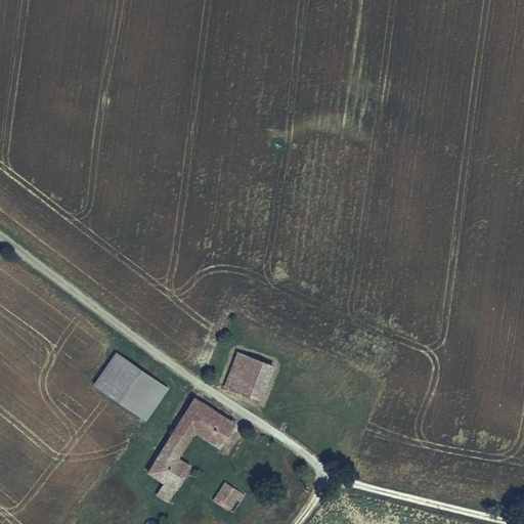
[(275,368),(236,353),(223,386),(261,403),(275,368)]
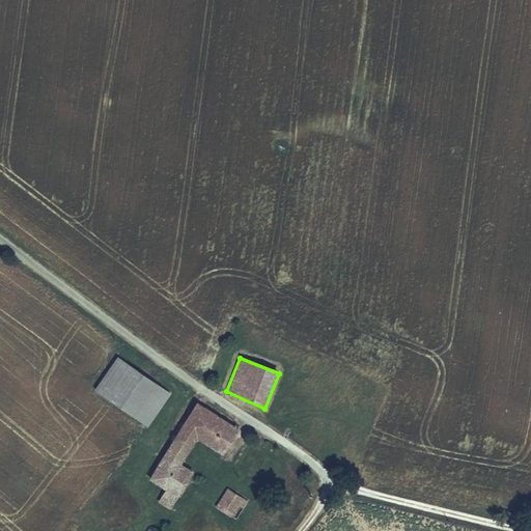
[(171,395),(117,359),(94,389),(148,428),(171,395)]
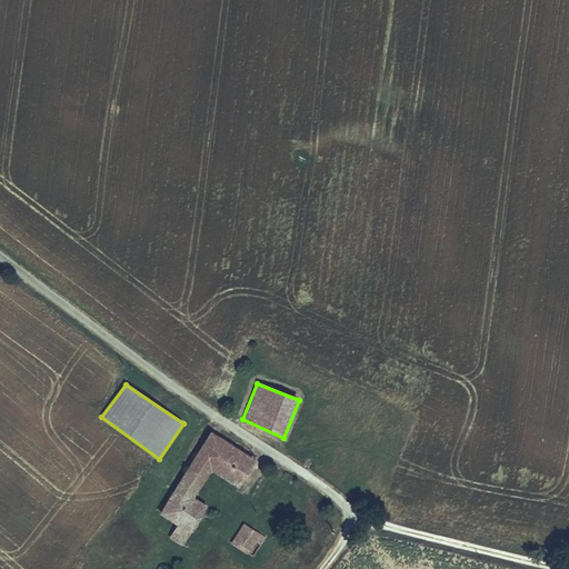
[(256,461),(209,432),(158,516),(175,527),(190,536),(207,508),(193,500),(210,473),(238,490),(256,461)]
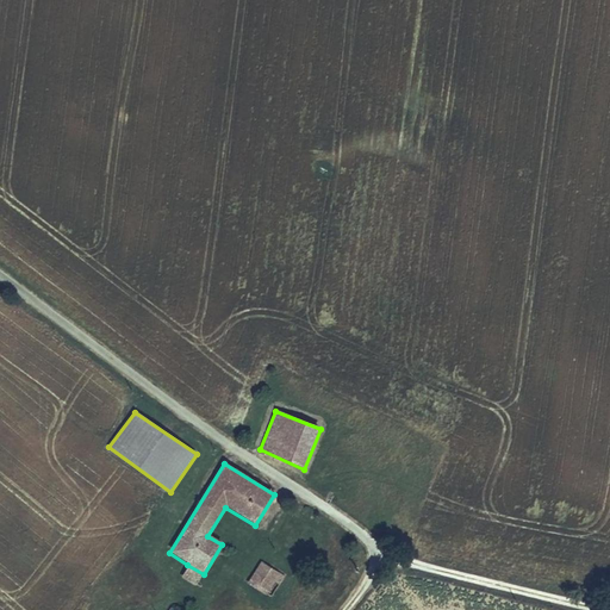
[(286,577),(261,561),(248,583),(272,597),(286,577)]
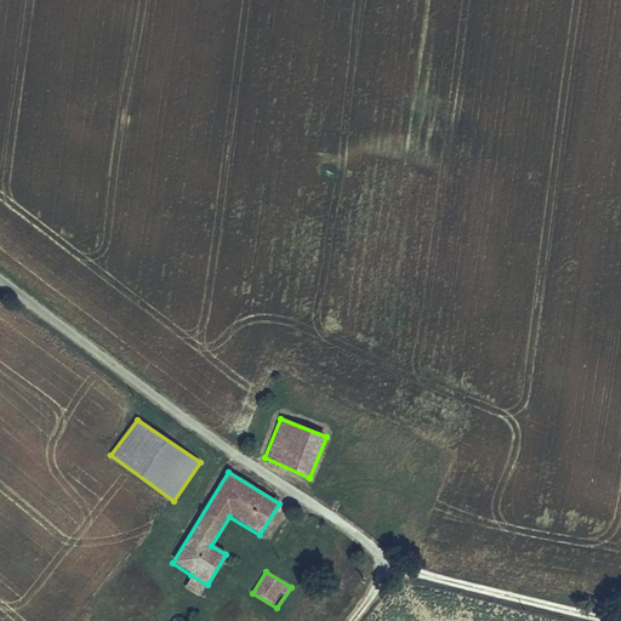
[(208,585),(191,575),(184,588),(199,598),(208,585)]
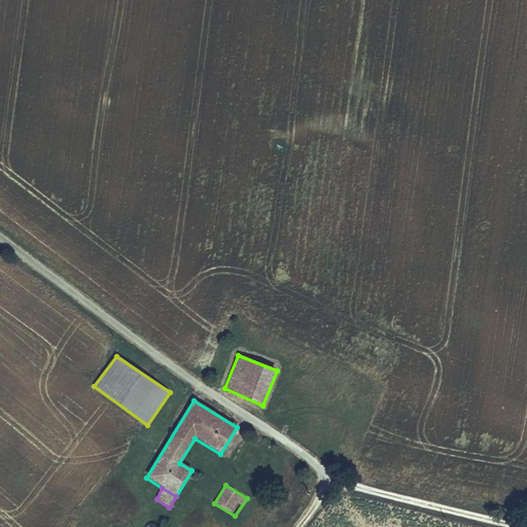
All buildings are outlined.
